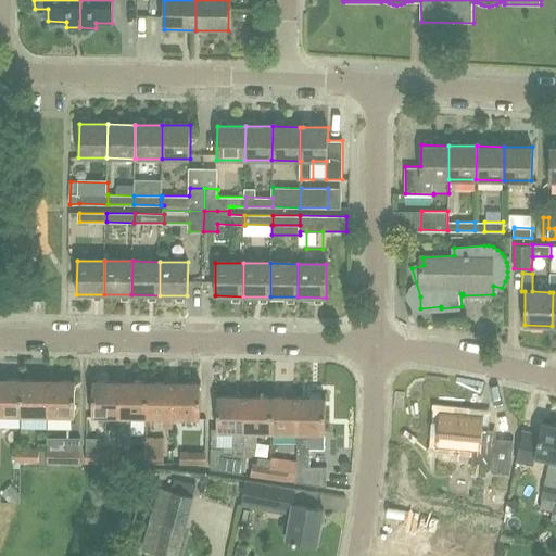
[(0,415),(22,416),(22,380),(0,380),(0,415)]
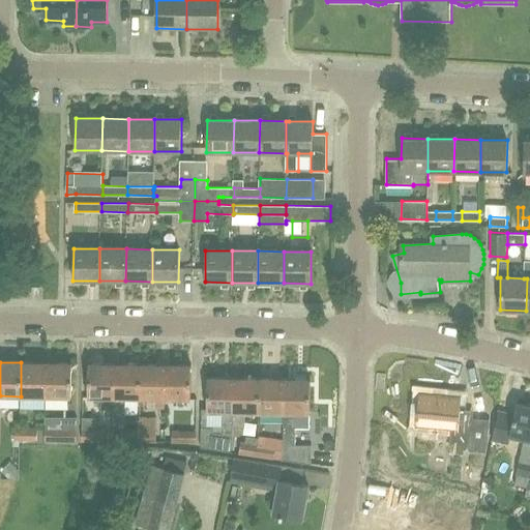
[(46,398),(46,363),(21,362),(21,396),(46,398)]
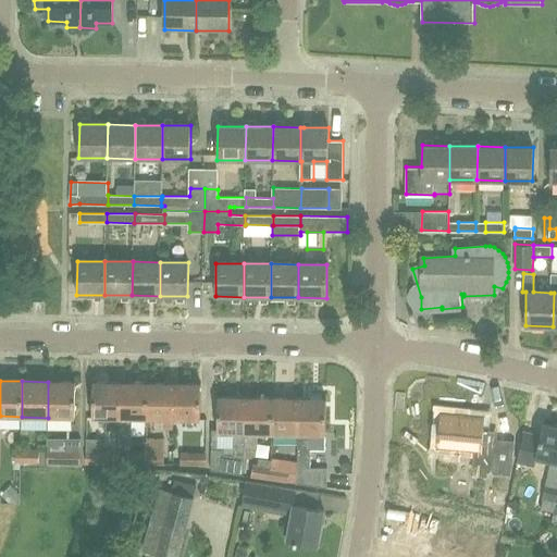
[(48,382),(48,418),(75,418),(75,382),(48,382)]
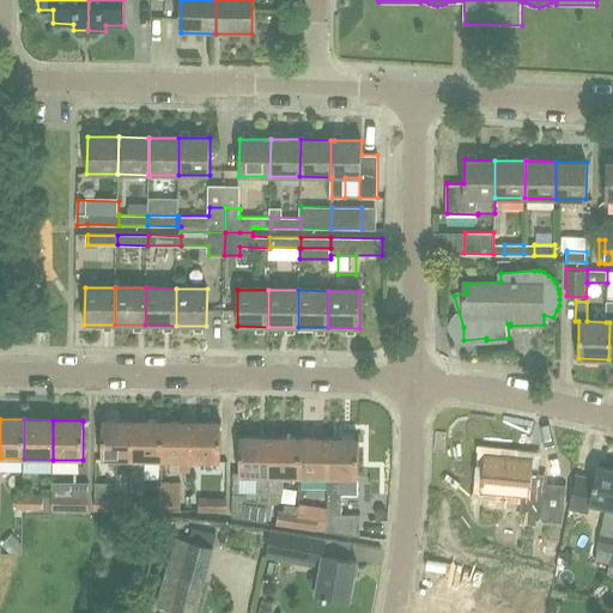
[(133,473),(133,422),(102,422),(102,460),(119,460),(119,473),(133,473)]
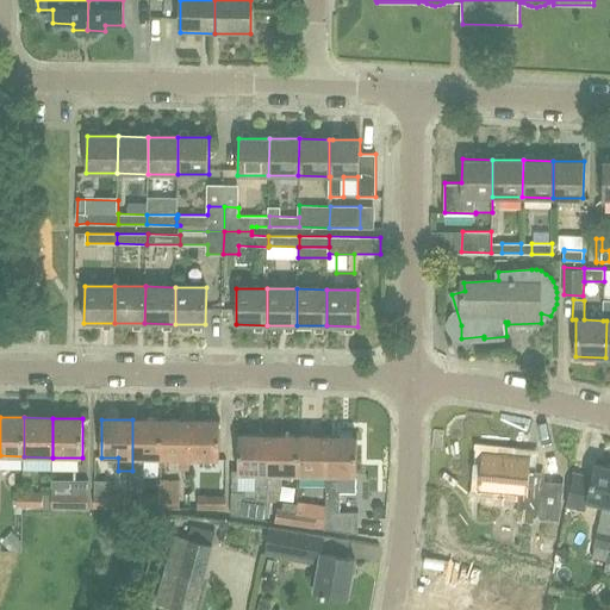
[(160,459),(161,419),(132,419),(132,471),(132,484),(145,484),(147,458),(160,459)]
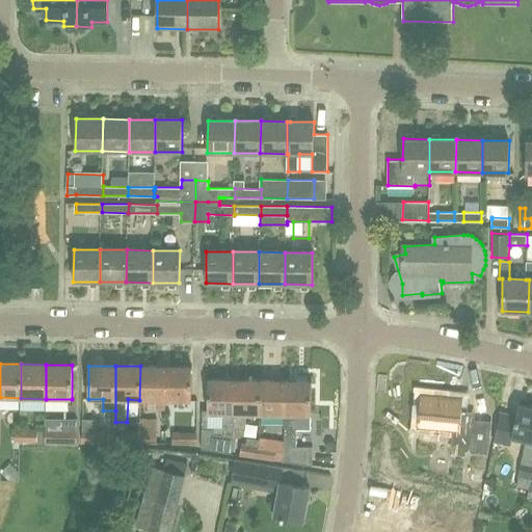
[(139,400),(156,400),(156,409),(166,409),(166,400),(166,367),(140,366),(139,400)]
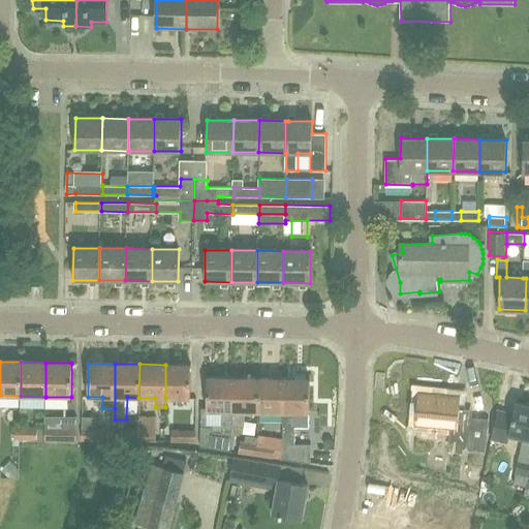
[(165,365),(165,398),(190,398),(190,365),(165,365)]
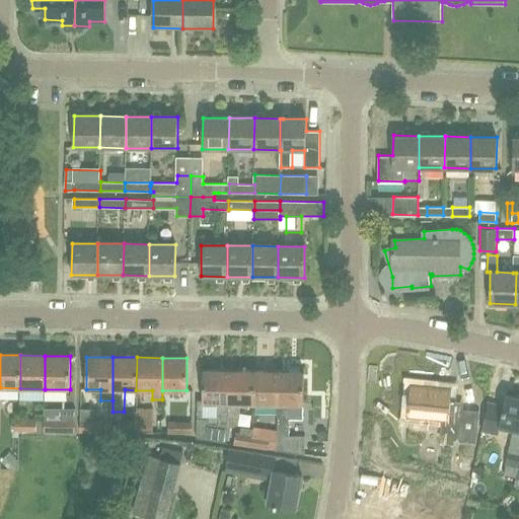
[(228,428),(228,371),(203,371),(203,403),(219,403),(218,425),(210,423),(210,419),(198,419),(198,438),(227,442),(229,428),(228,428)]
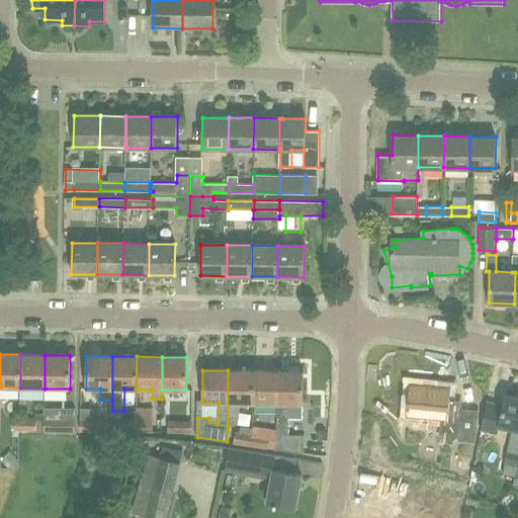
[(253,403),(253,370),(228,370),(228,427),(229,427),(235,427),(236,418),(240,418),(240,403),(253,403)]
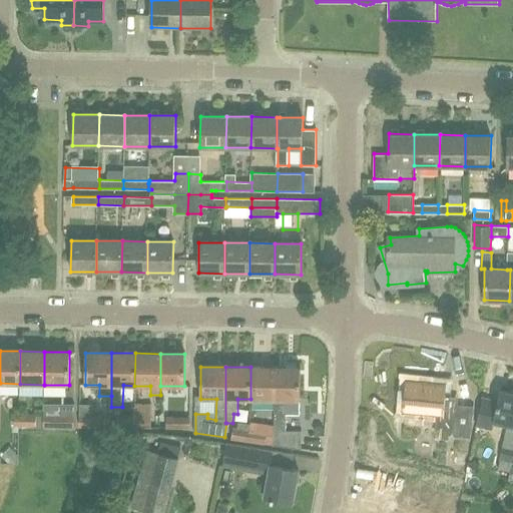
[(276,399),(276,368),(250,367),(250,399),(276,399)]
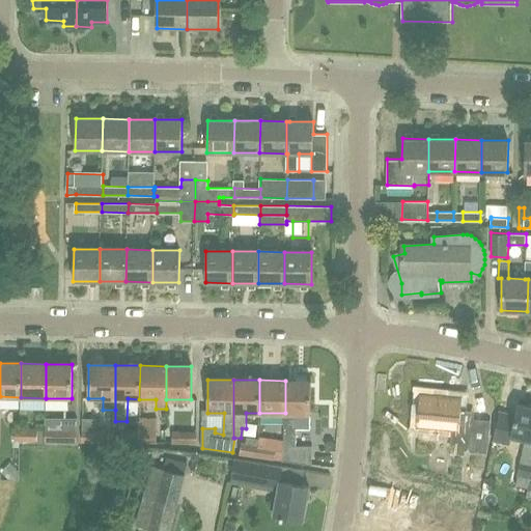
[(285,381),(285,413),(283,450),(282,462),(312,466),(312,446),(296,446),(296,414),(310,414),(310,381),(285,381)]
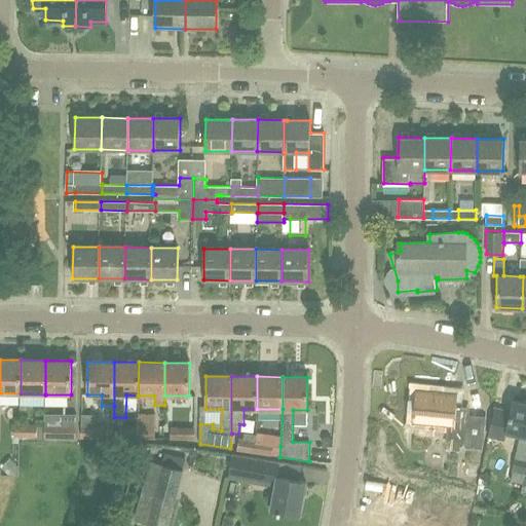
[(482,450),(484,424),(485,417),(468,415),(470,408),(454,406),(455,396),(416,391),(413,422),(447,425),(445,443),(464,444),(464,448),(482,450)]
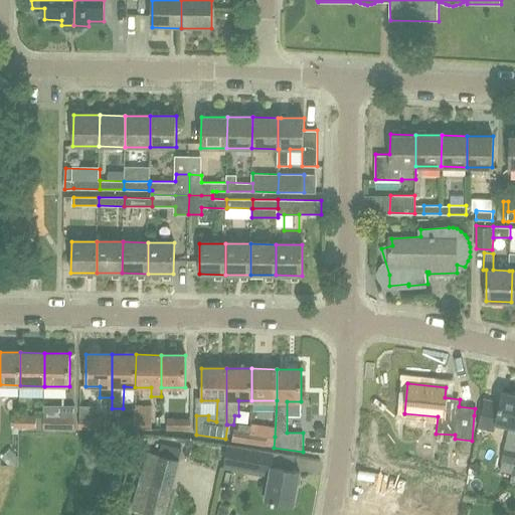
[(511,473),(514,455),(514,394),(502,392),(499,401),(495,423),(509,426),(501,461),(502,461),(499,471),(511,473)]
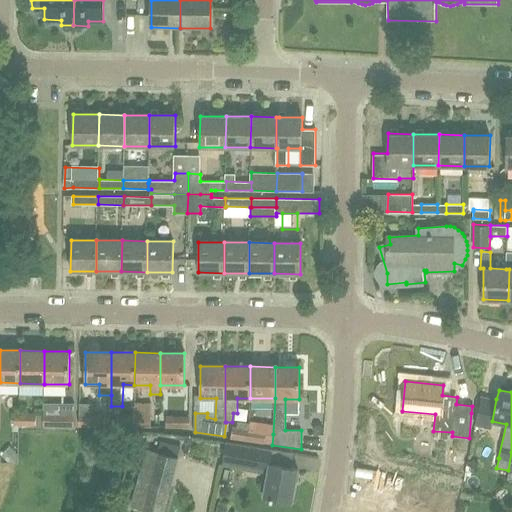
[(492,421),(496,399),(482,396),(481,400),(476,420),(475,426),(490,429),(492,421)]
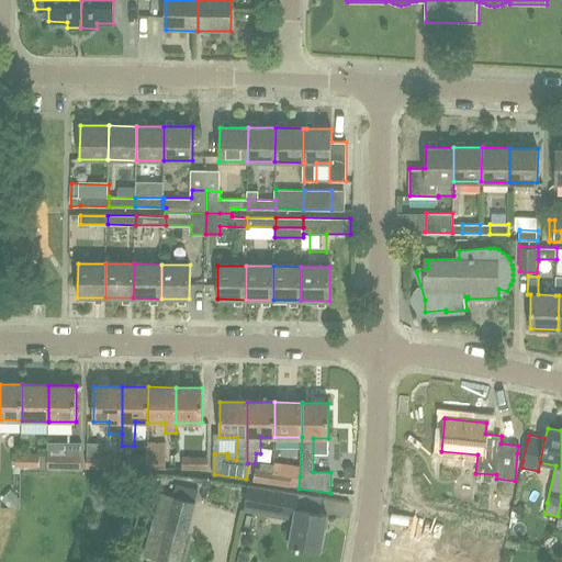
[(48,468),(82,468),(82,442),(48,442),(48,456),(48,468)]
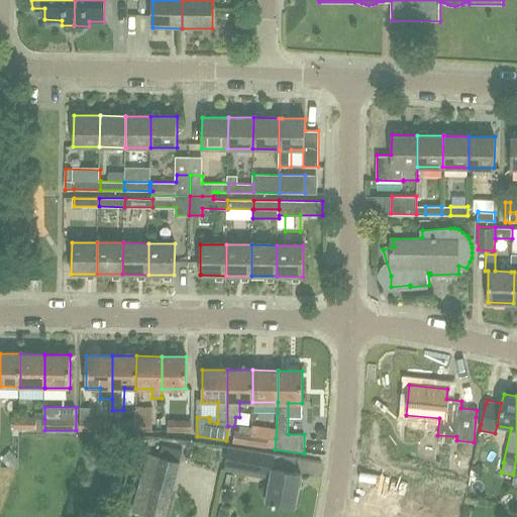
[(111,430),(111,418),(94,418),(94,407),(81,407),(81,431),(111,431),(111,430)]
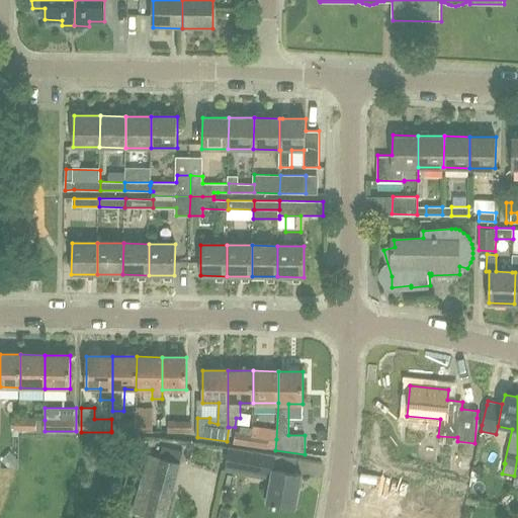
[(137,433),(154,433),(154,408),(137,408),(137,419),(137,433)]
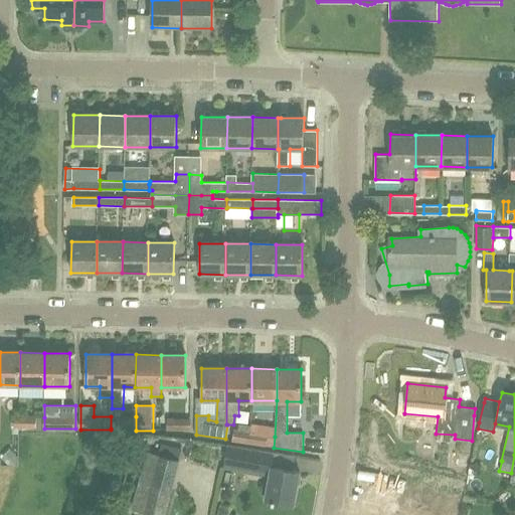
[(20,428),(20,415),(12,414),(12,428),(20,428)]
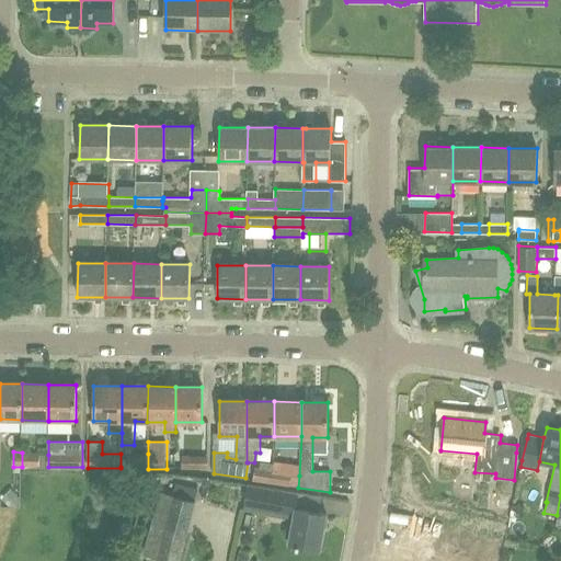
[(22,453),(22,467),(41,467),(41,453),(22,453)]
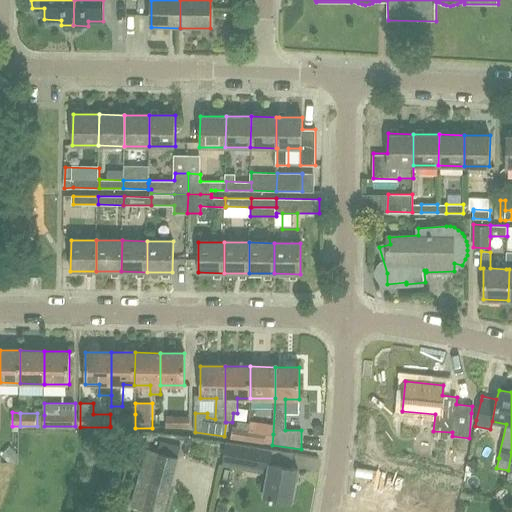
[(111,415),(111,414),(110,414),(110,426),(118,426),(118,427),(135,428),(135,414),(118,414),(118,415),(111,415)]
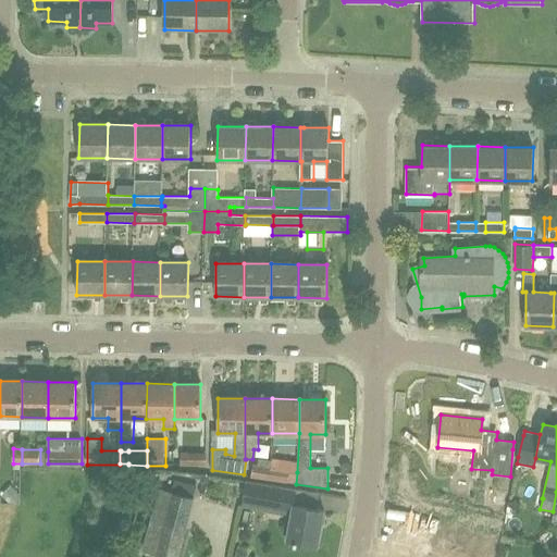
[(182,466),(207,466),(207,453),(182,452),(182,466)]
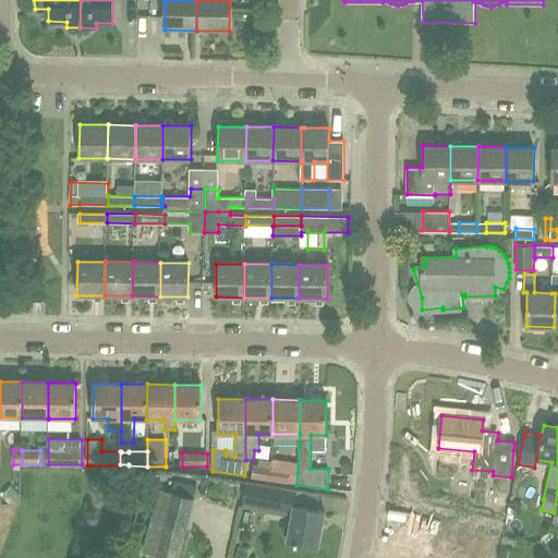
[(271,466),(273,466),(274,461),(259,459),(259,464),(254,464),(252,477),(269,481),(271,466)]
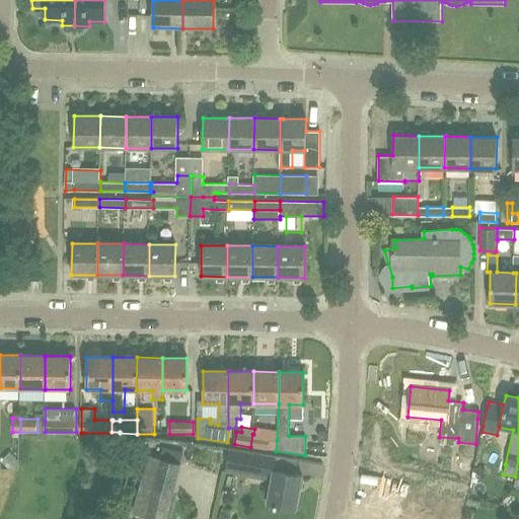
[(271,437),(253,434),(252,434),(250,447),(269,449),(271,437)]
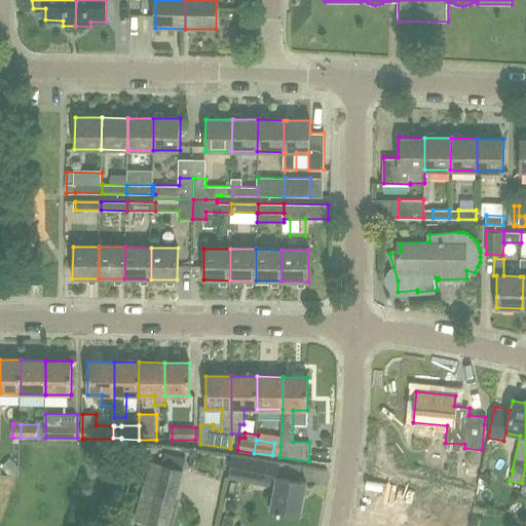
[(154,525),(166,525),(186,458),(164,453),(162,465),(152,462),(137,521),(154,525)]
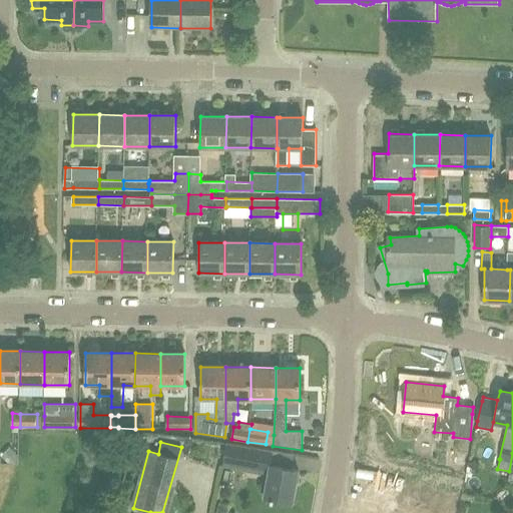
[(273,451),(260,449),(226,444),(224,455),(222,467),(269,475),(268,480),(263,481),(259,484),(259,489),(261,493),(265,496),(265,497),(293,502),(299,471),(270,466),(273,451)]
